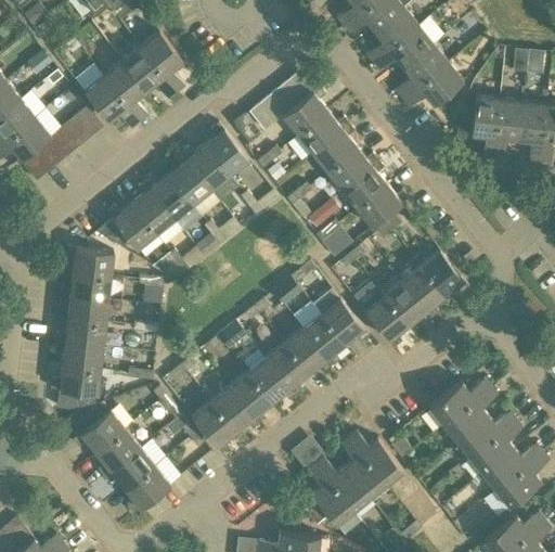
[(81,0),(92,12),(106,0),(81,0)]
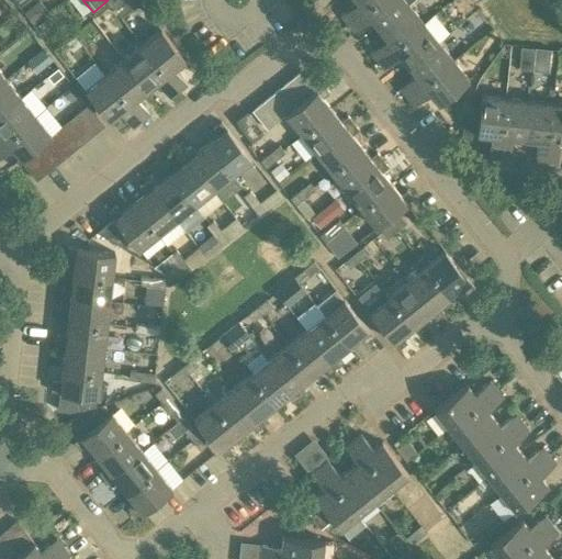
[(121,22),(138,8),(132,0),(120,0),(110,8),(121,22)]
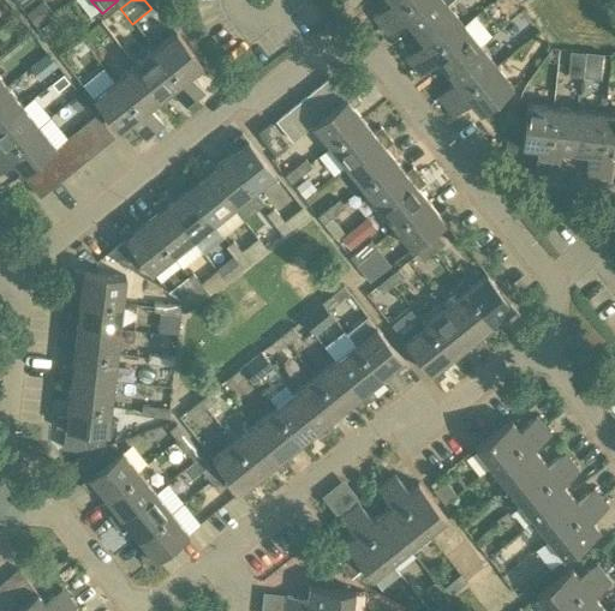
[(384,0),(389,5),(372,19),(380,29),(415,0),(384,0)]
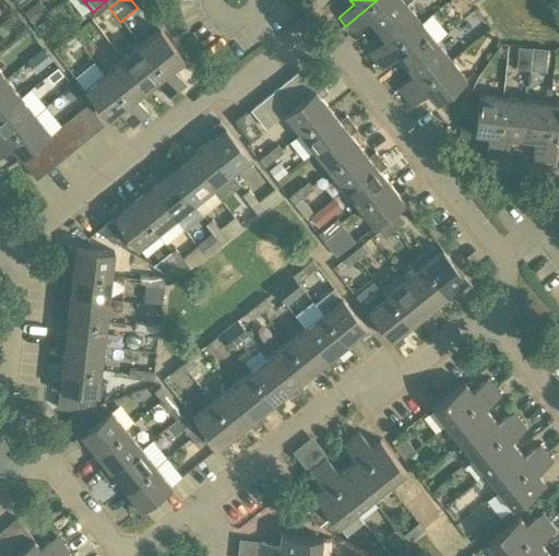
[(406,7),(400,0),(377,0),(345,26),(352,34),(368,22),(376,32),(406,7)]
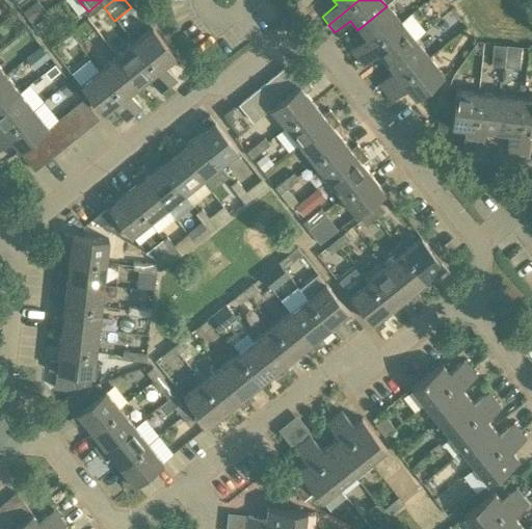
[(444,4),(441,0),(429,0),(426,3),(431,8),(437,9),(444,4)]
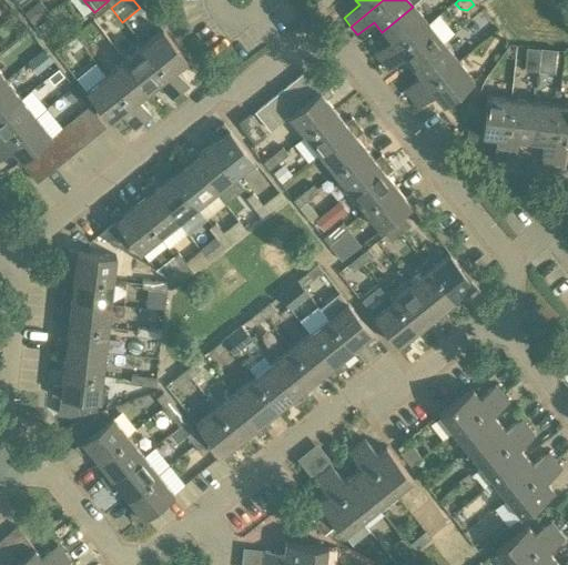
[(382,32),(389,42),(374,56),(381,63),(427,26),(413,7),(382,32)]
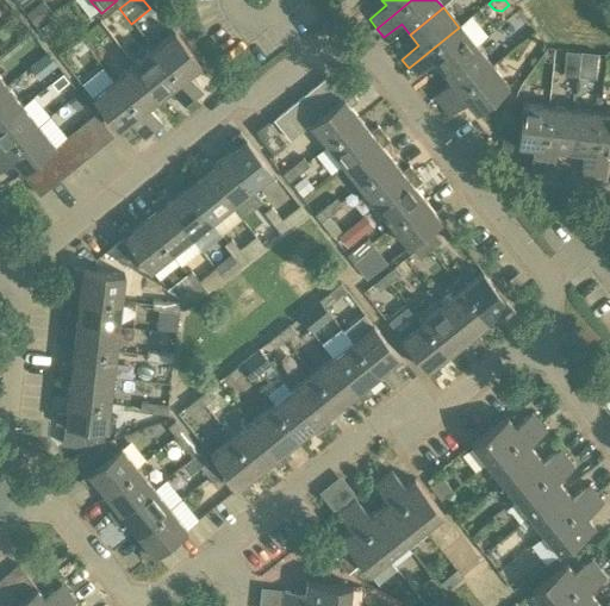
[(42,24),(32,12),(26,18),(35,30),(42,24)]
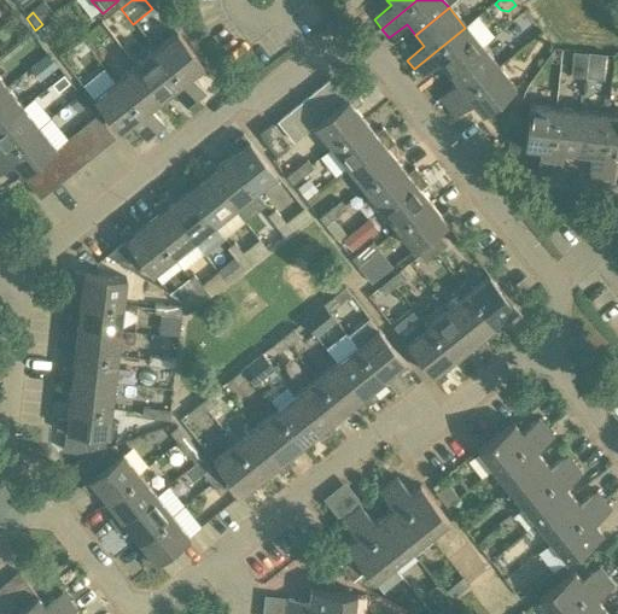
[(482,48),(465,28),(414,69),(421,79),(438,64),(448,76),(482,48)]
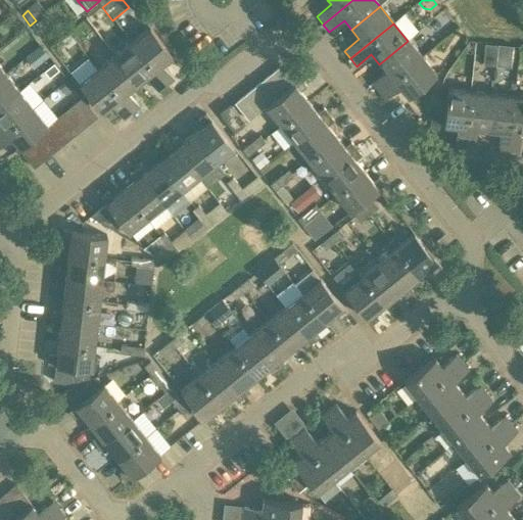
[(149,30),(131,44),(165,88),(174,82),(161,67),(172,59),(149,30)]
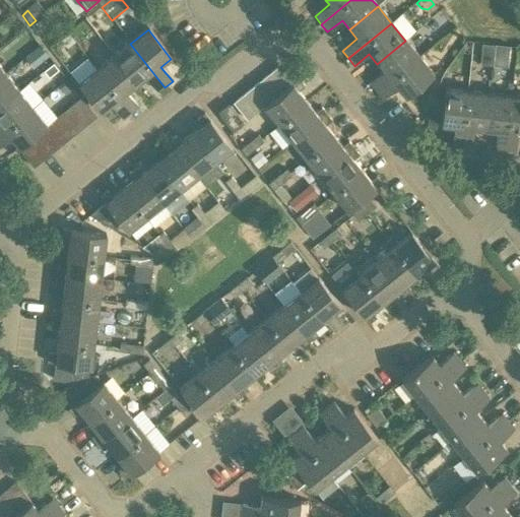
[(67,50),(73,45),(67,37),(60,42),(67,50)]
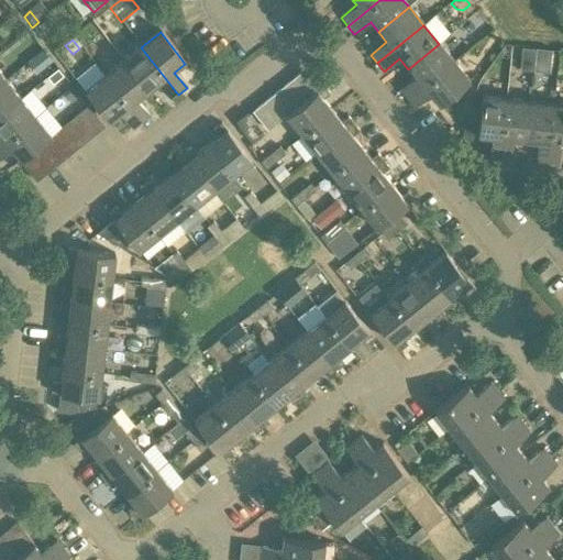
[(408,69),(417,80),(401,92),(408,100),(453,63),(439,44),(408,69)]
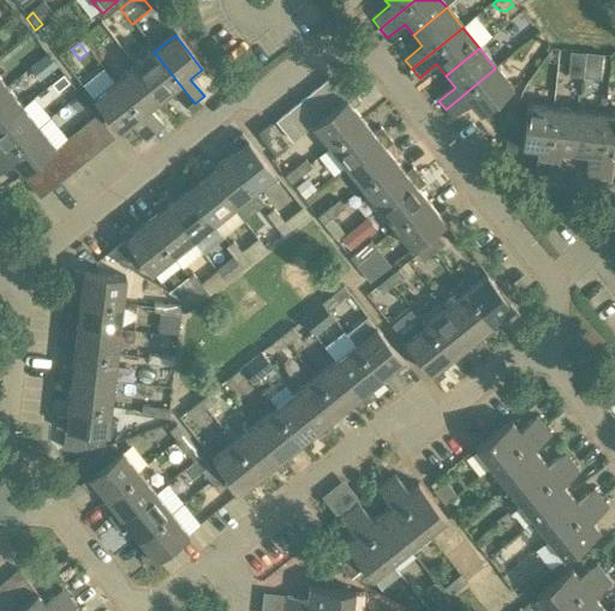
[(571,51),(568,76),(584,77),(586,52),(571,51)]
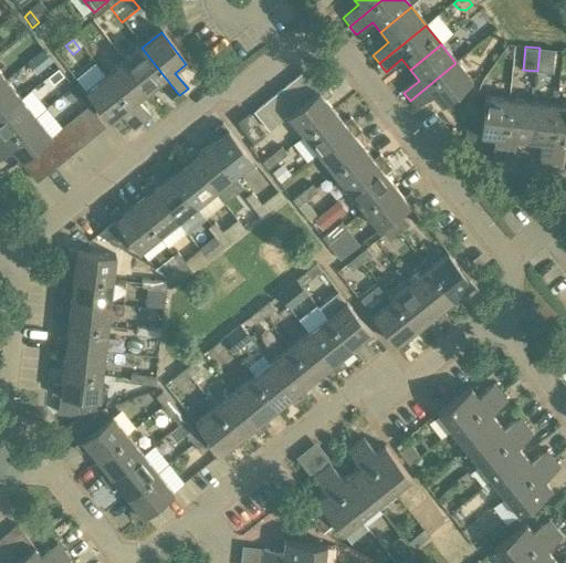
[(142,48),(123,63),(147,94),(157,86),(170,103),(179,95),(142,48)]
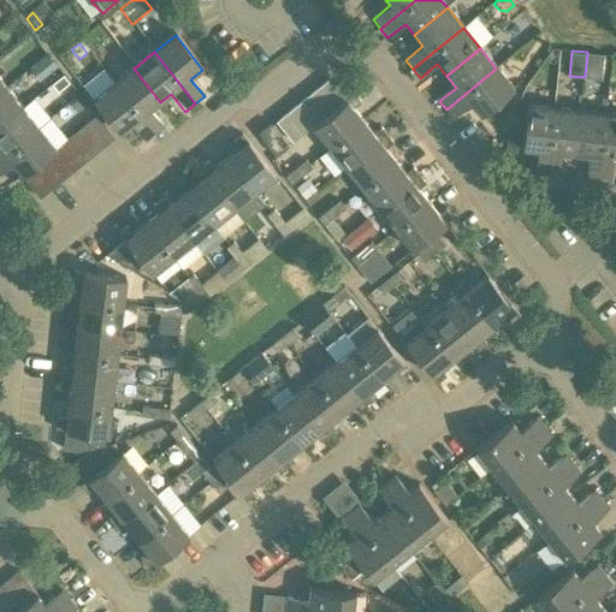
[(42,78),(54,69),(47,59),(29,72),(33,77),(42,78)]
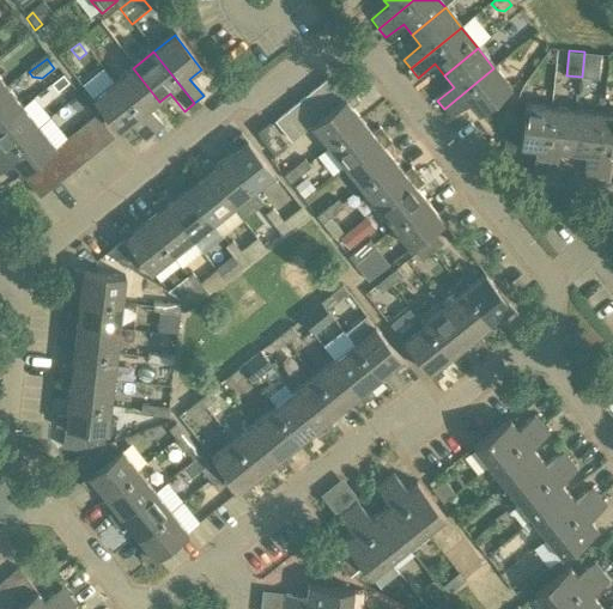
[(159,102),(133,68),(113,84),(153,135),(162,128),(149,111),(159,102)]
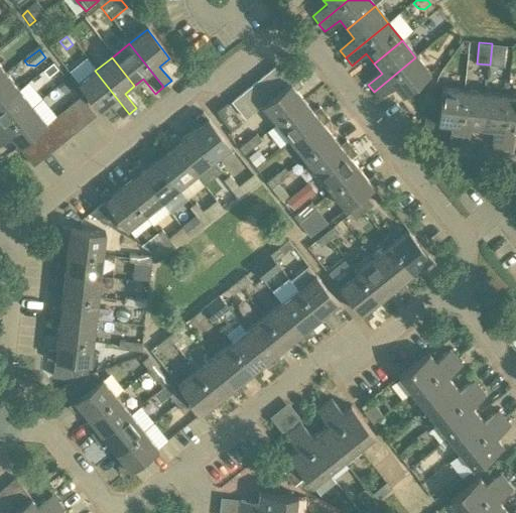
[(429,76),(415,57),(374,92),(380,100),(394,89),(401,98),(429,76)]
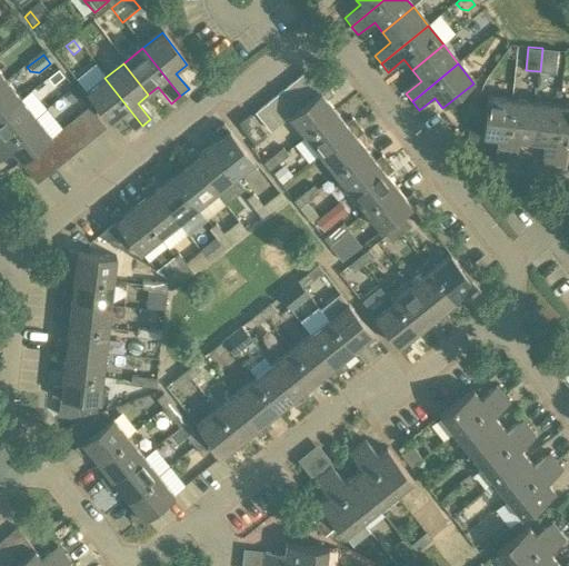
[(62,79),(57,72),(47,80),(51,87),(62,79)]
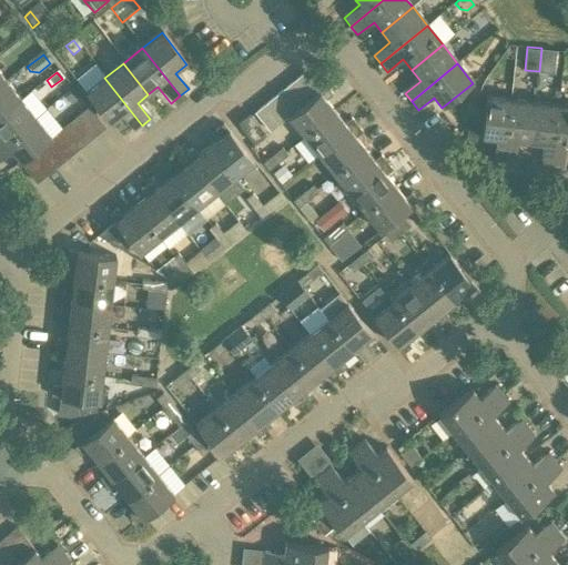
[(308,102),(318,94),(304,74),(293,82),(308,102)]
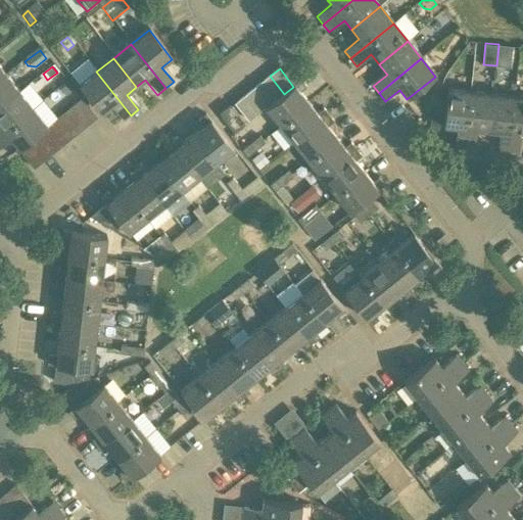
[(131,115),(96,72),(78,86),(101,115),(110,107),(123,122),(131,115)]
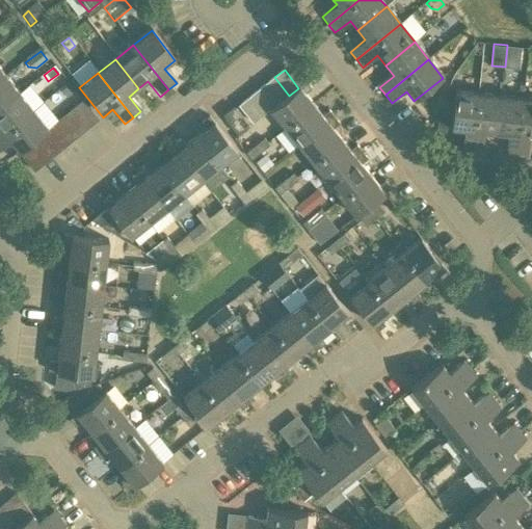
[(0,109),(19,95),(5,77),(0,80),(0,109)]
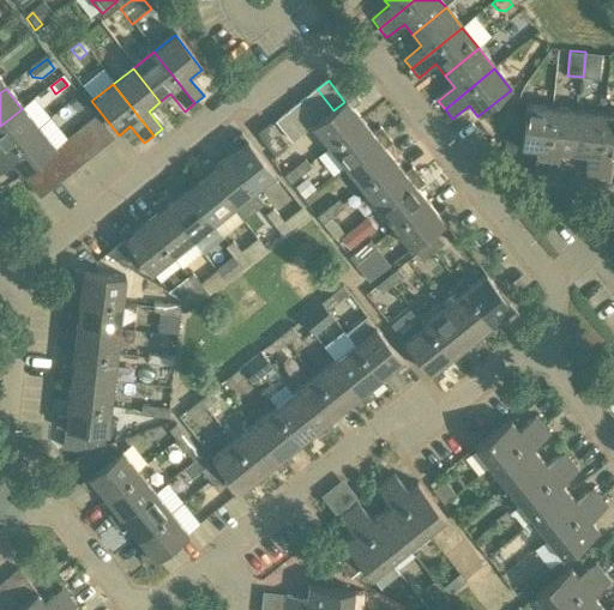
[(333,110),(317,89),(306,98),(323,119),(333,110)]
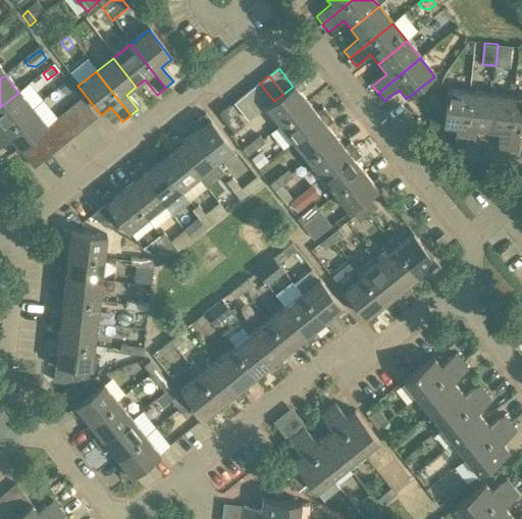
[(266,108),(264,109),(279,127),(308,104),(300,94),(306,89),(300,82),(293,87),(283,94),(274,101),(266,108)]
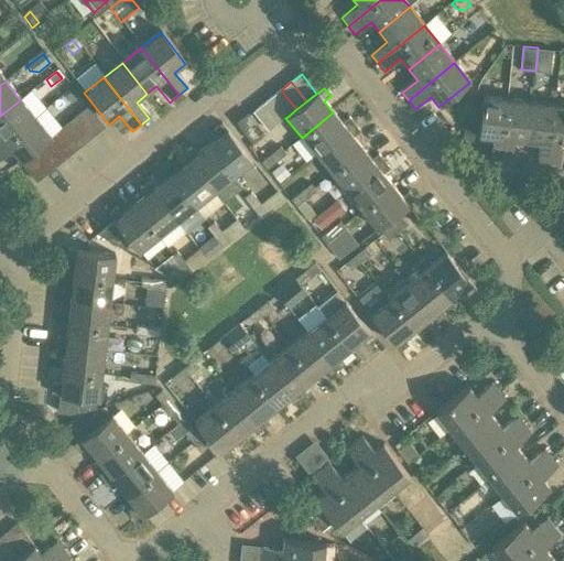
[(281,90),(272,98),(288,117),(296,109),(281,90)]
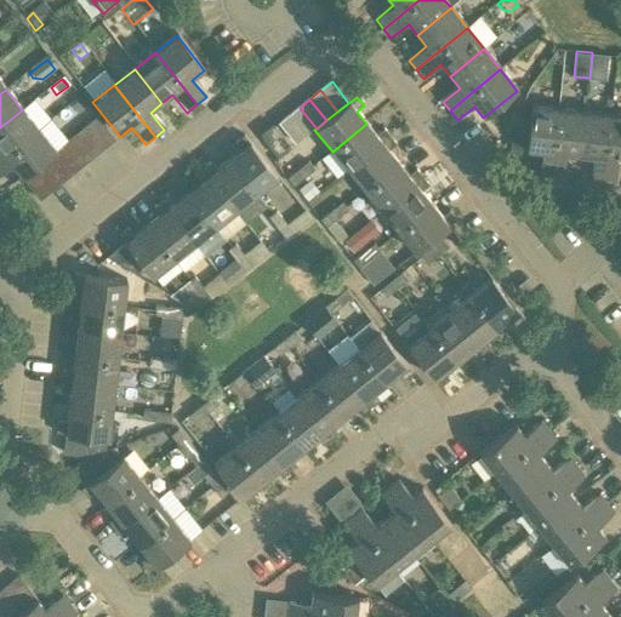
[(86,109),(79,101),(72,108),(78,116),(86,109)]
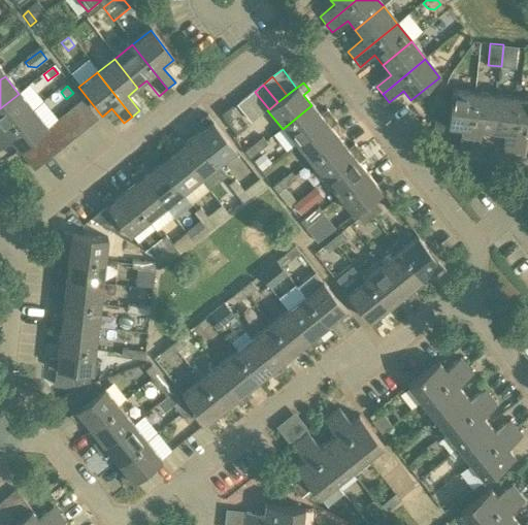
[(269,109),(255,92),(245,99),(260,117),(267,110),(269,109)]
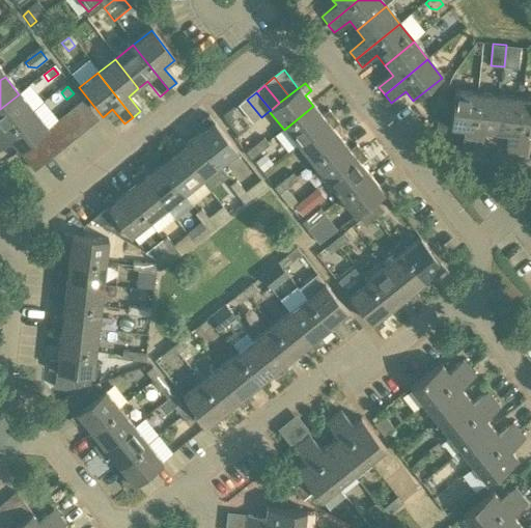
[(471,151),(477,95),(454,92),(450,130),(464,132),(462,150),(471,151)]
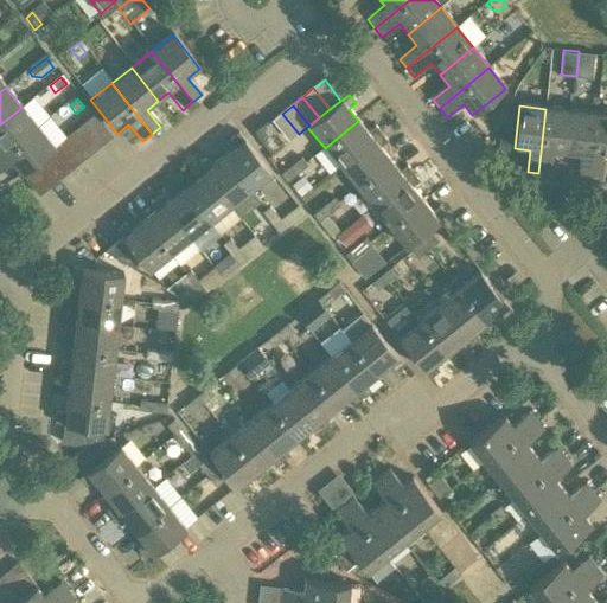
[(0,124),(0,156),(38,128),(21,108),(0,124)]
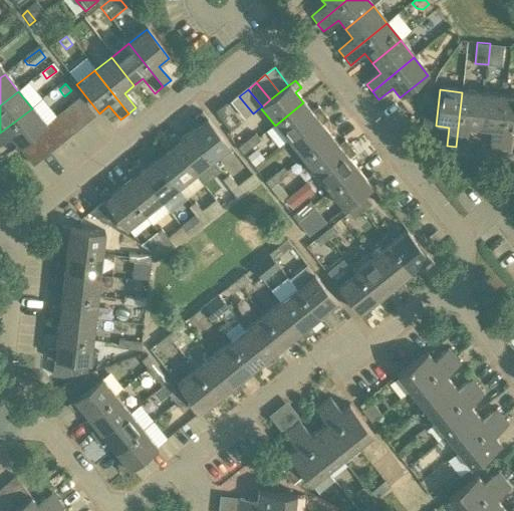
[(462,92),(456,147),(466,148),(468,130),(479,131),(483,94),(462,92)]
